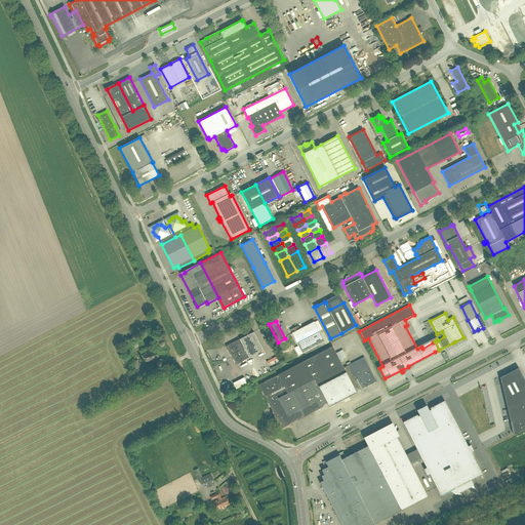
[(325,341),(319,330),(315,322),(311,324),(292,333),(303,353),(325,341)]
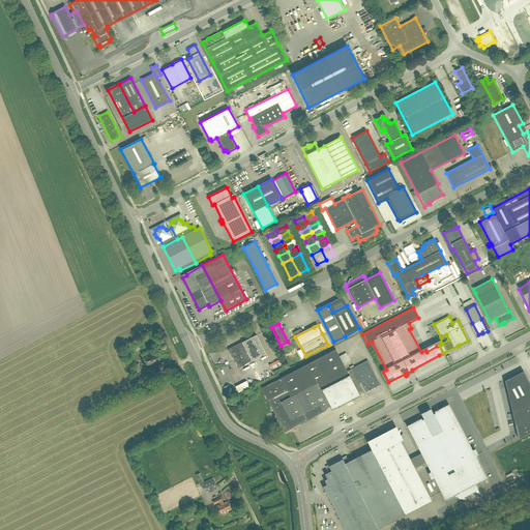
[(229,349),(234,360),(238,367),(266,354),(257,335),(229,349)]
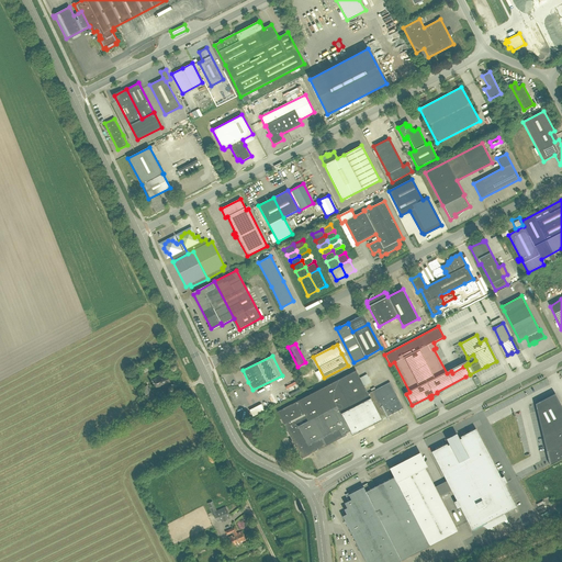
[(337,381),(278,412),(293,440),(293,441),(302,458),(314,452),(314,451),(346,435),(345,434),(350,430),(352,435),(382,419),(371,397),(370,397),(356,371),(337,381)]
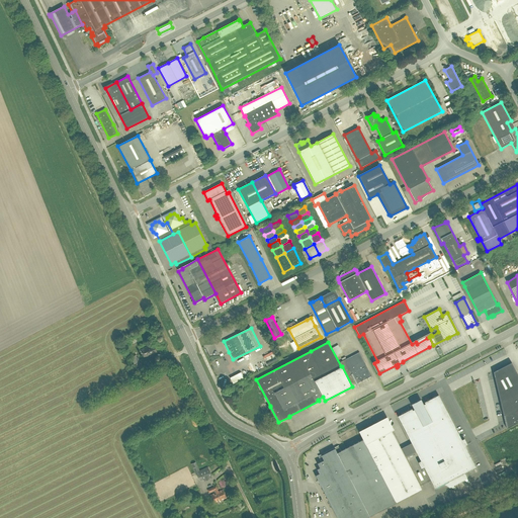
[(150,345),(142,349),(145,356),(152,353),(152,354),(158,351),(154,344),(150,346),(150,345)]
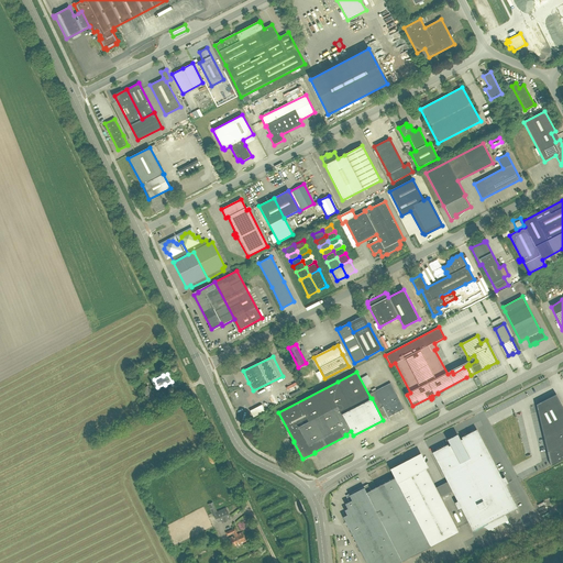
[(390,383),(370,394),(371,398),(372,398),(383,420),(387,418),(388,420),(389,419),(388,417),(404,409),(390,383)]
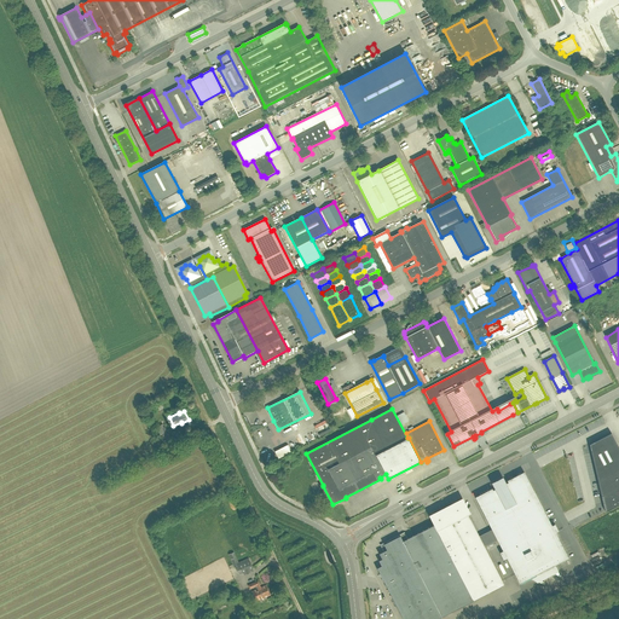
[(168,433),(166,427),(158,431),(160,435),(157,437),(157,439),(156,439),(158,445),(158,444),(160,446),(169,441),(168,439),(171,438),(168,433)]
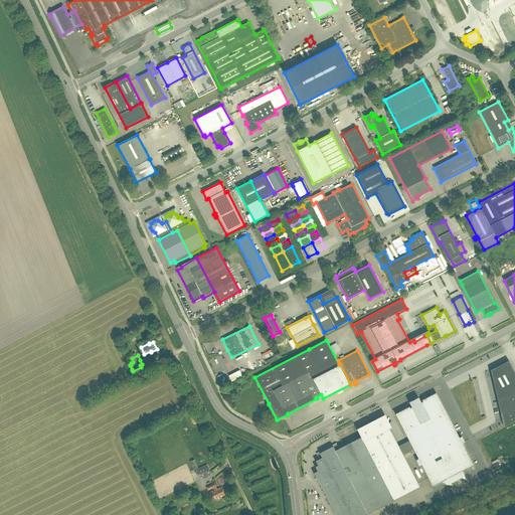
[(514,391),(514,372),(509,360),(491,370),(498,400),(514,391)]
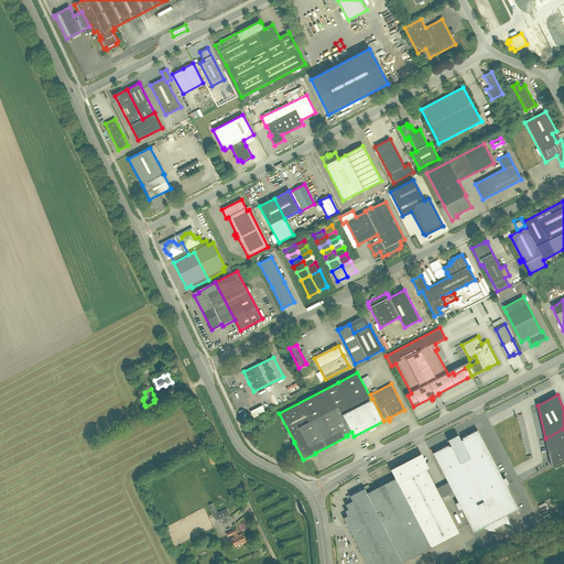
[(563,429),(545,438),(549,453),(563,444),(563,429)]
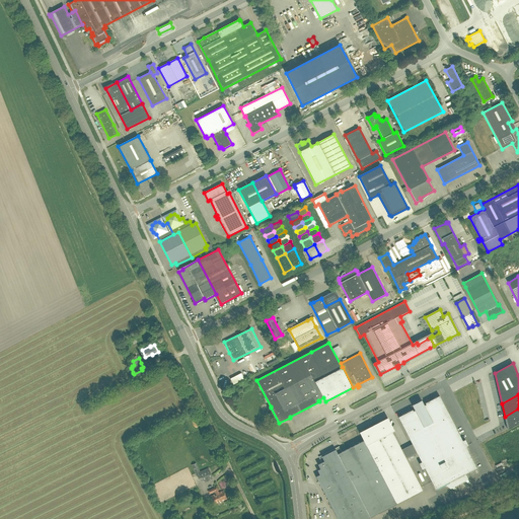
[(422,469),(425,468),(436,490),(445,485),(446,486),(450,489),(463,482),(467,476),(465,473),(476,468),(465,447),(468,445),(465,440),(462,441),(448,414),(441,399),(439,395),(425,403),(426,404),(414,412),(413,410),(398,417),(408,435),(413,444),(401,449),(406,459),(417,453),(422,462),(419,463),(422,469)]
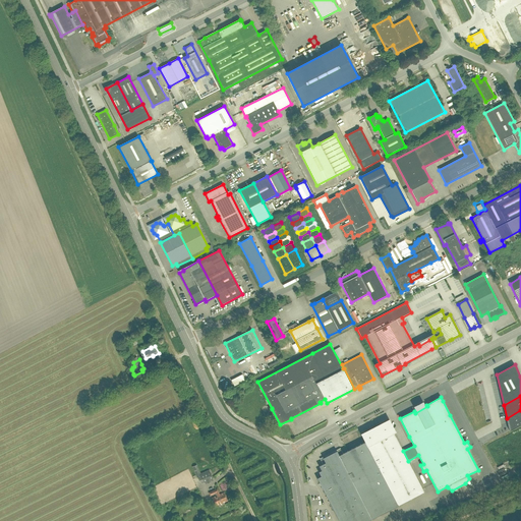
[(520,410),(507,418),(509,430),(520,424),(520,410)]
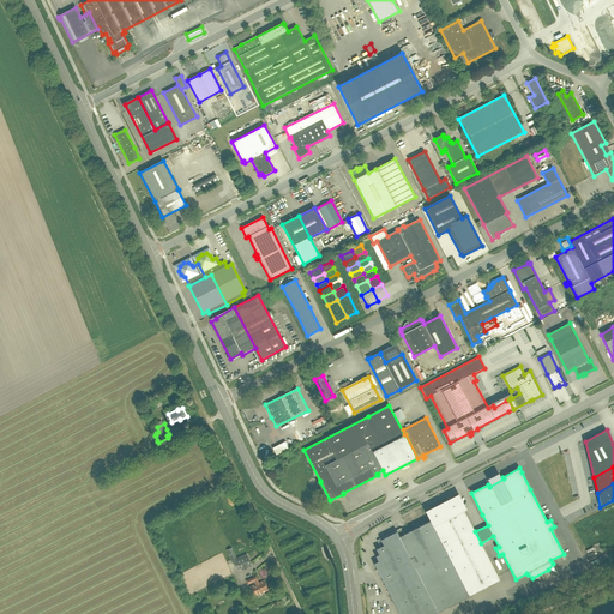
[(446,505),(427,516),(429,522),(431,522),(469,596),(500,581),(481,543),(475,531),(458,499),(451,503),(447,501),(446,505)]
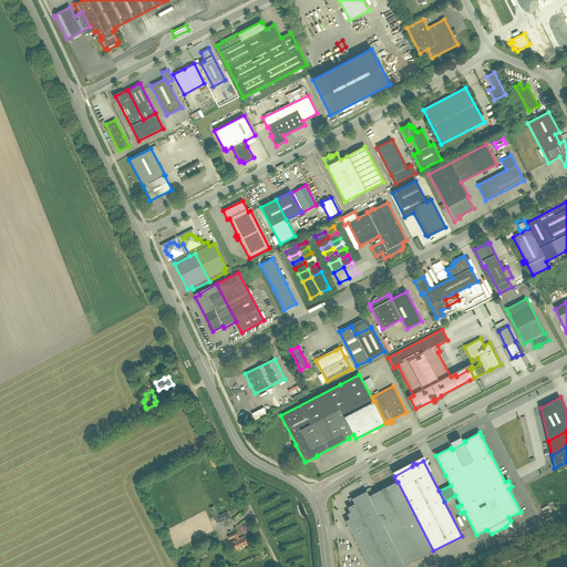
[(398,482),(397,482),(373,494),(409,564),(433,550),(398,482)]
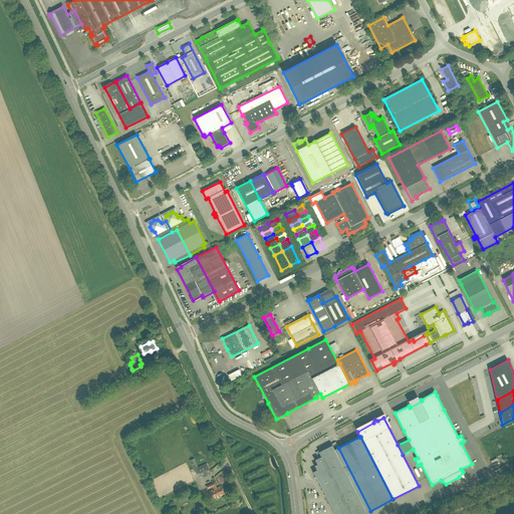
[(363,513),(370,511),(338,448),(336,444),(316,454),(318,458),(315,460),(317,465),(314,466),(317,470),(312,472),(334,513),(363,513)]
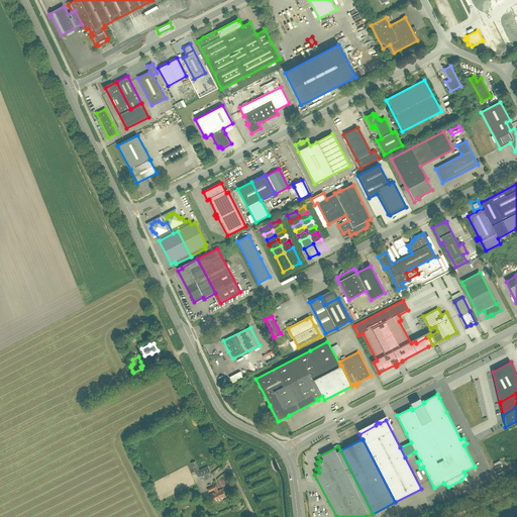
[(196,474),(197,474),(200,472),(195,461),(191,463),(196,474)]
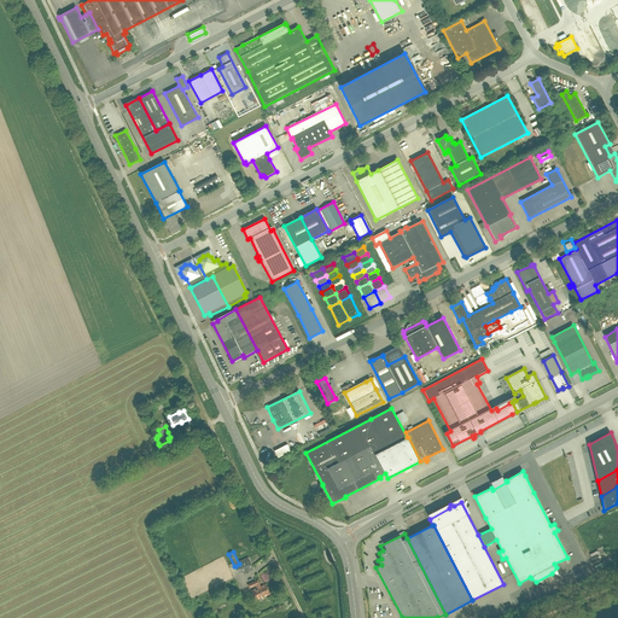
[(252,569),(249,559),(239,564),(243,572),(252,569)]
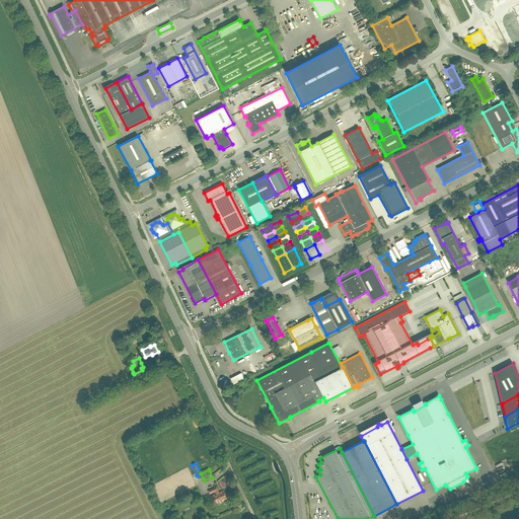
[(217,487),(209,491),(210,494),(214,492),(215,495),(212,496),(215,504),(227,499),(223,491),(219,493),(217,487)]
